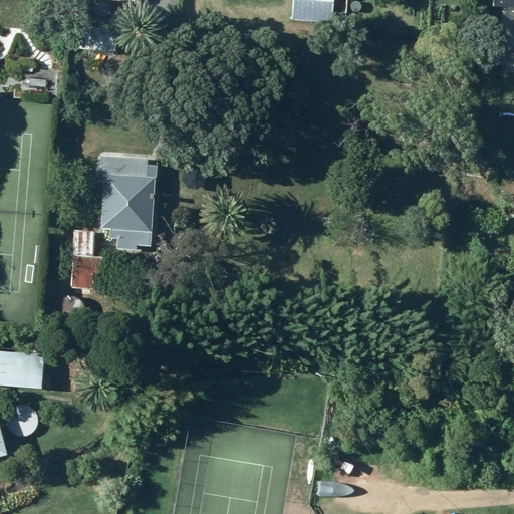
[(292,0),(291,20),(332,23),(333,0),(292,0)]
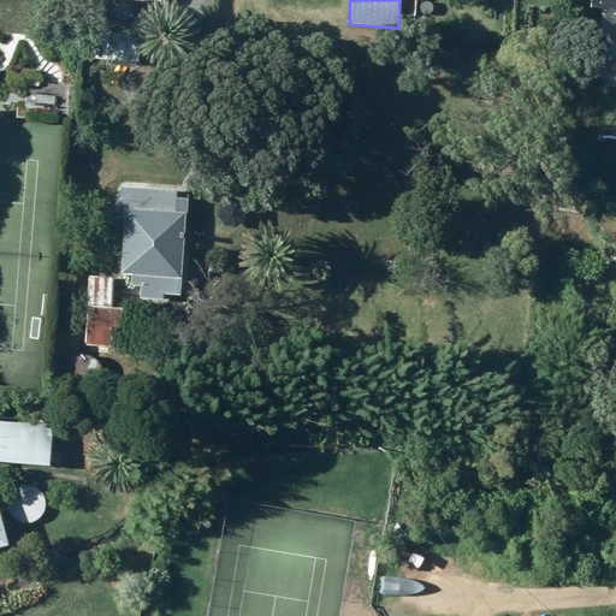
[(615,0),(591,0),(590,13),(615,16),(615,0)]
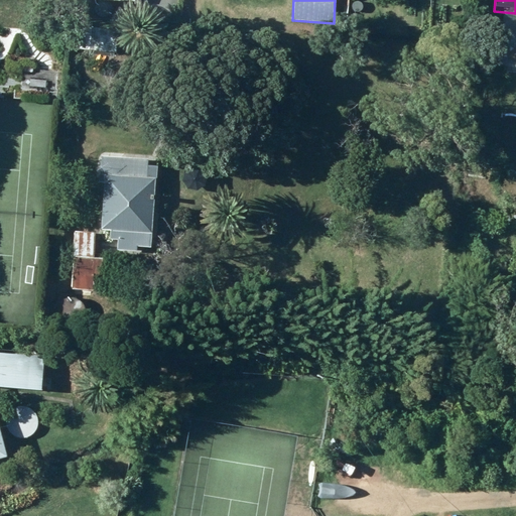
[(115,28),(91,27),(91,50),(115,51),(115,28)]
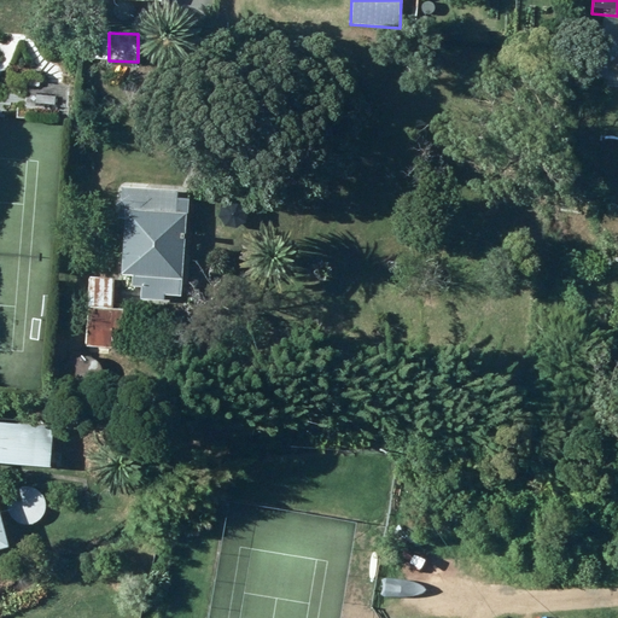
[(176,191),(121,187),(120,213),(124,213),(120,275),(130,275),(130,286),(140,286),(140,298),(179,302),(186,197),(175,196),(176,191)]
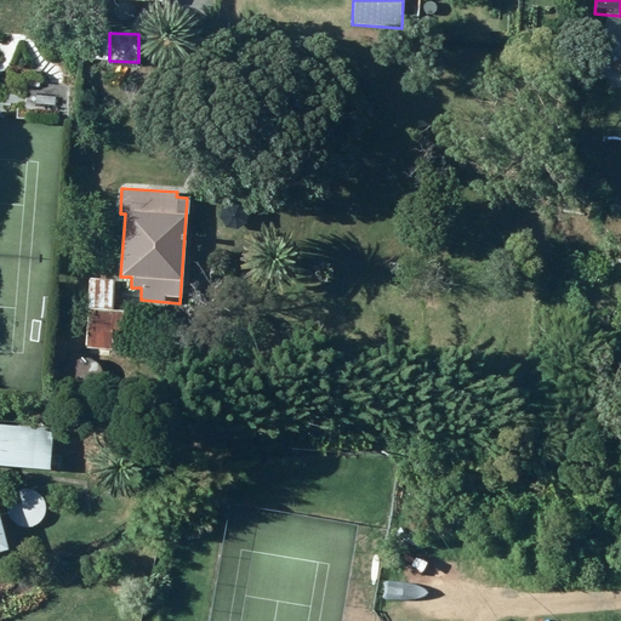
[(89,278),(87,309),(112,311),(113,279),(89,278)]
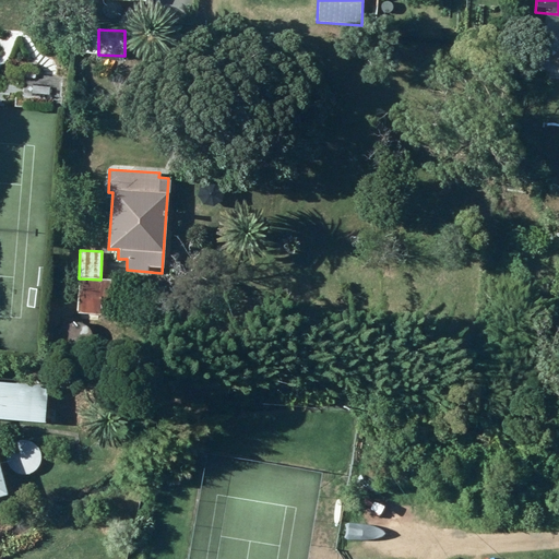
[(0,419),(45,421),(47,384),(0,381),(0,419)]
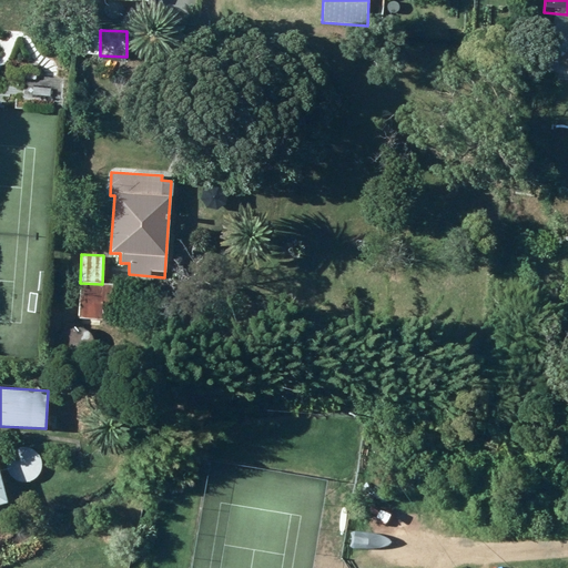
All buildings are outlined.
